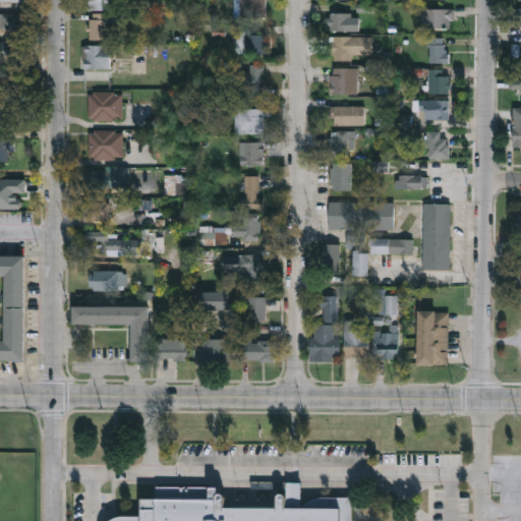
[(108,0),(108,9),(87,9),(87,0),(108,0)]
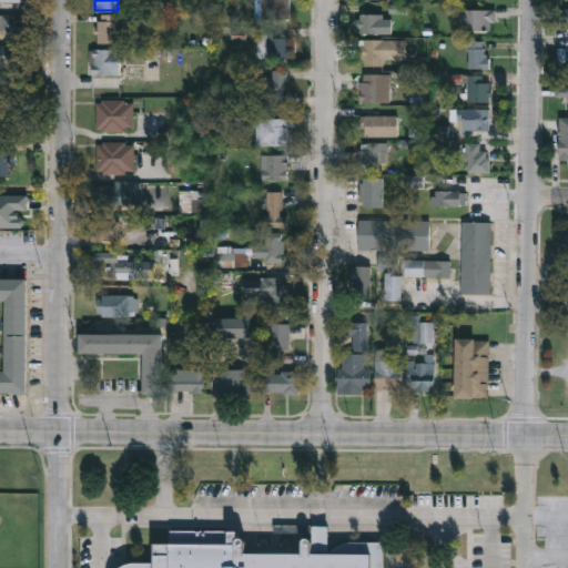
[(288,0),(288,19),(257,19),(257,0),(288,0)]
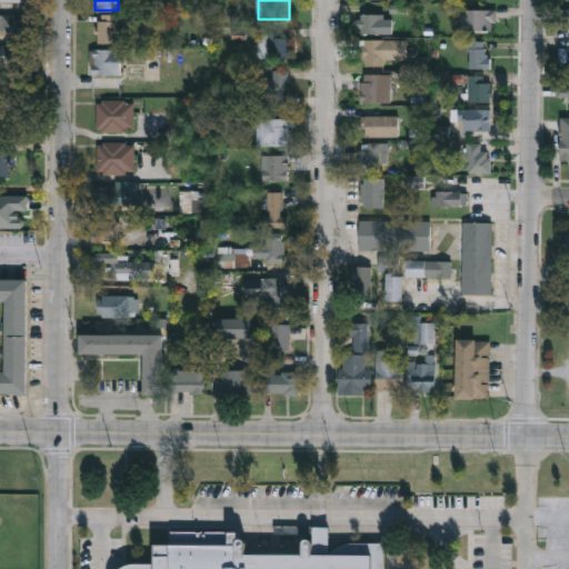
[(568,6),(568,27),(553,27),(553,6),(568,6)]
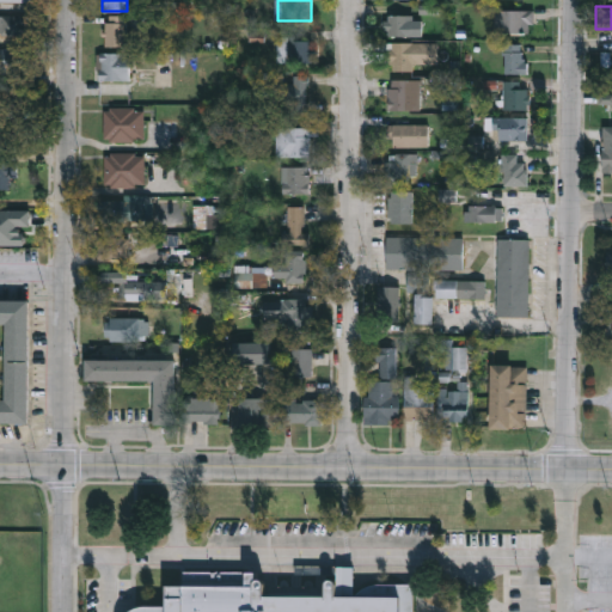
[(533,10),(532,32),(493,32),(493,10),(533,10)]
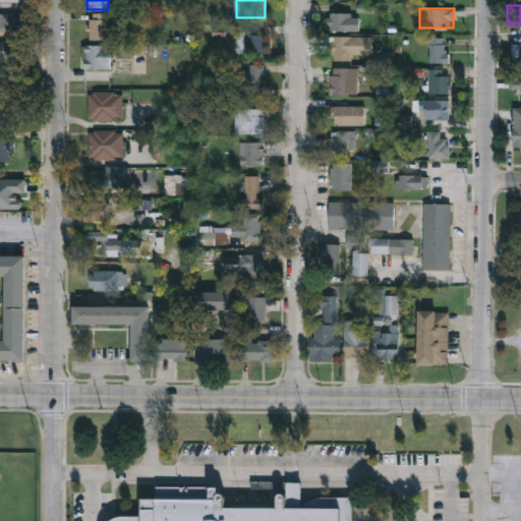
[(328,32),(328,12),(348,12),(348,32),(328,32)]
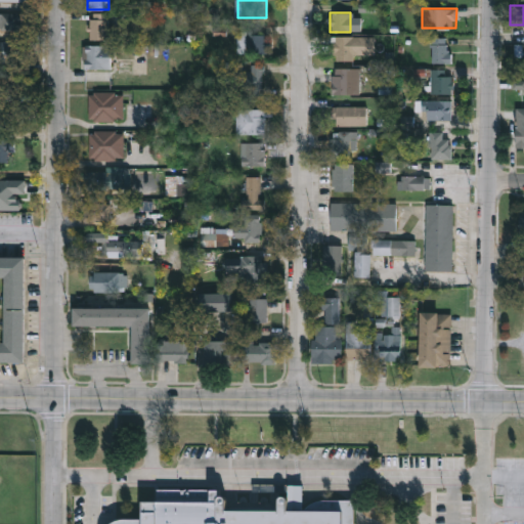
[(0,13),(22,13),(22,30),(0,30),(0,13)]
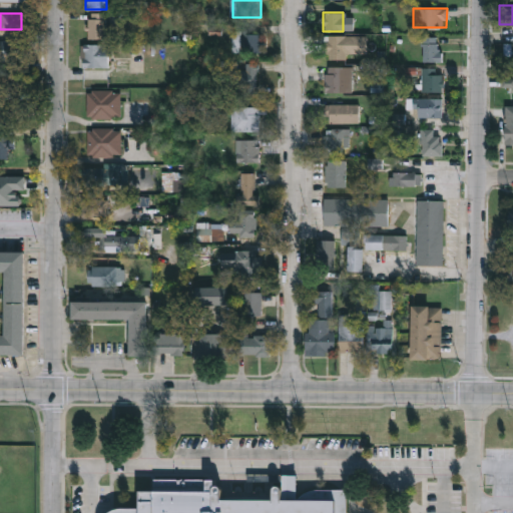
[(105,26),(112,26),(112,38),(86,38),(86,17),(105,17),(105,26)]
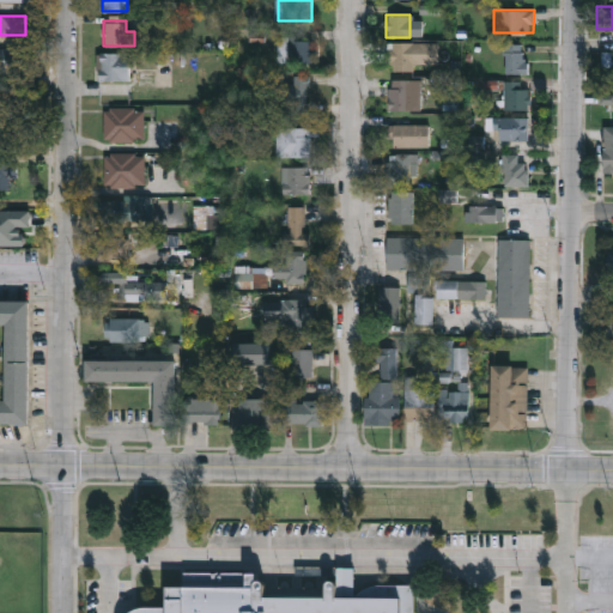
[(310,37),(310,62),(275,62),(275,37),(310,37)]
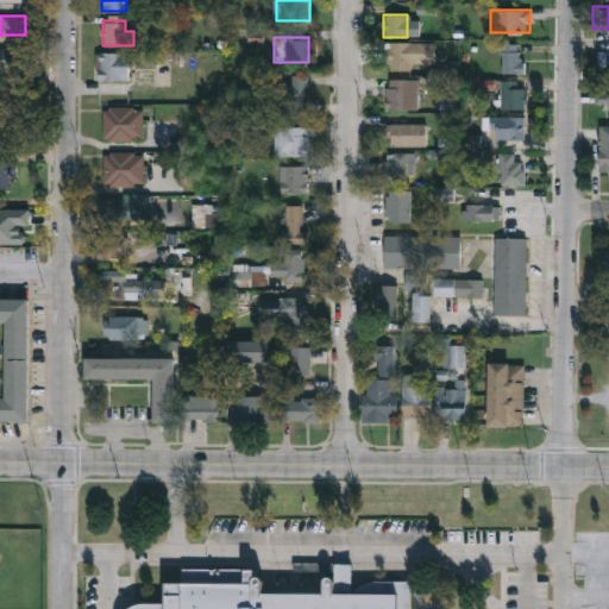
[(385,69),(385,42),(419,42),(419,69),(385,69)]
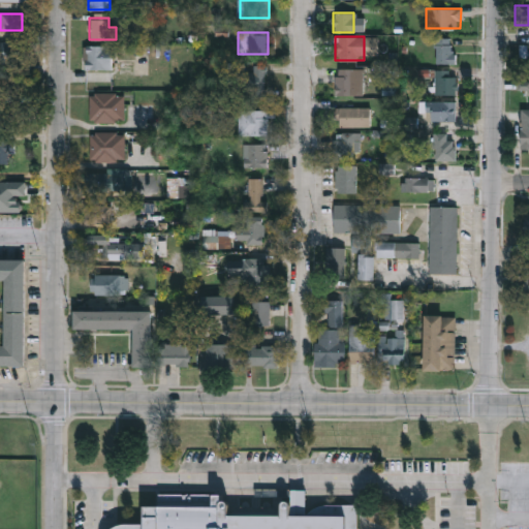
[(435,64),(435,37),(453,37),(453,64),(435,64)]
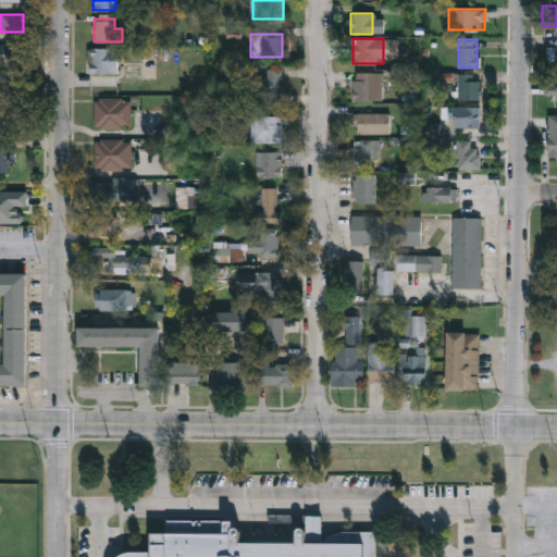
[(27,64),(0,64),(0,46),(27,46),(27,64)]
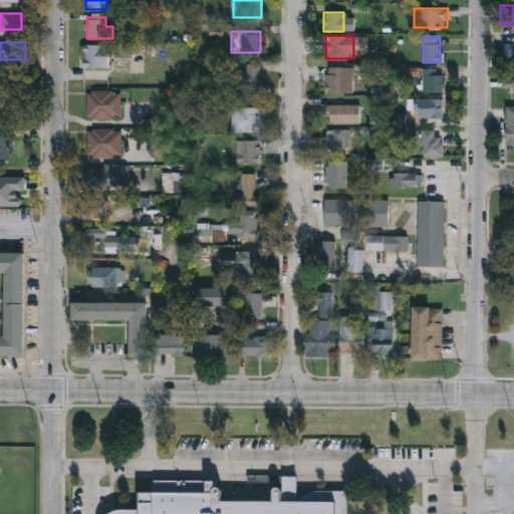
[(81,66),(81,43),(106,43),(106,66),(81,66)]
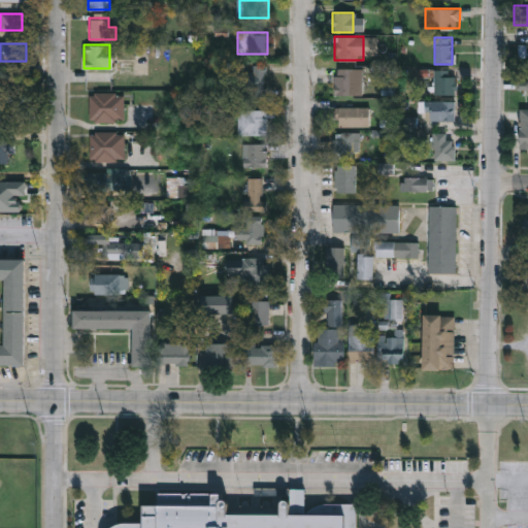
[(248,64),(264,64),(264,97),(248,97),(248,64)]
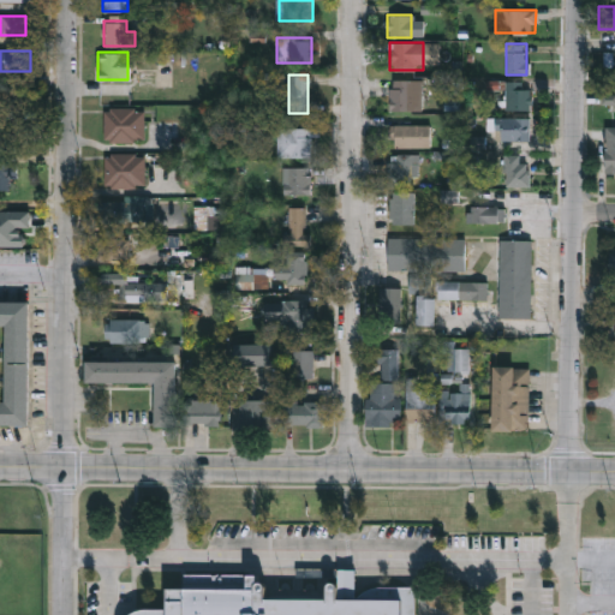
[(421,79),(421,111),(387,111),(387,79),(421,79)]
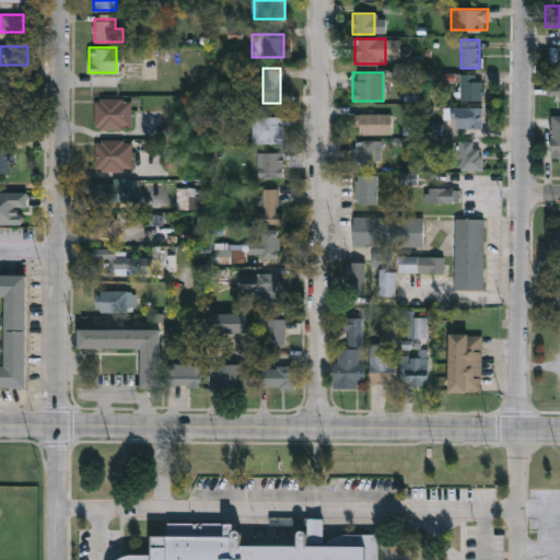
[(482,100),(459,100),(459,74),(482,74),(482,100)]
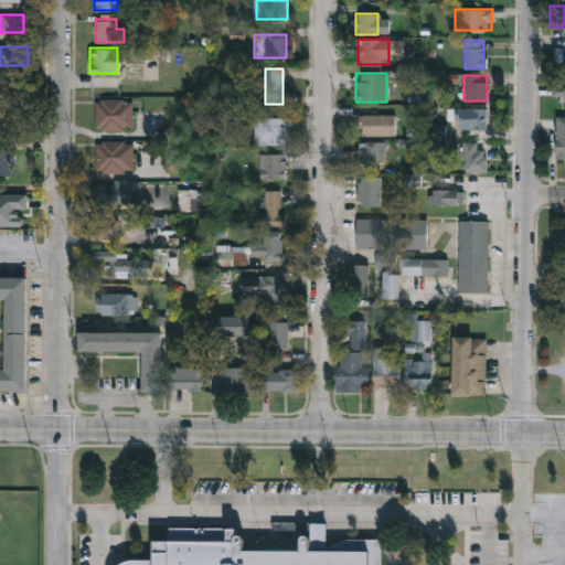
[(95,130),(95,99),(131,99),(131,130),(95,130)]
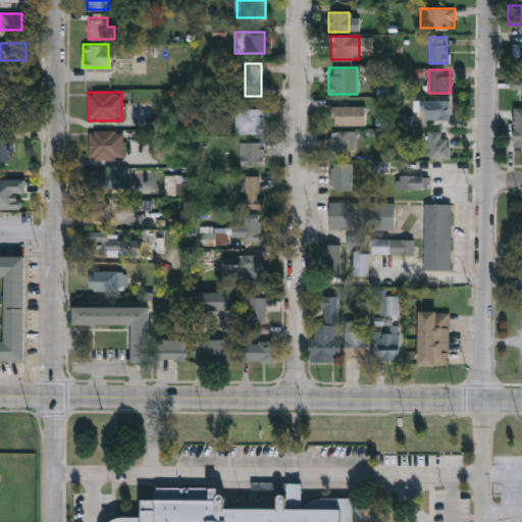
[(449,99),(449,119),(424,119),(424,99),(449,99)]
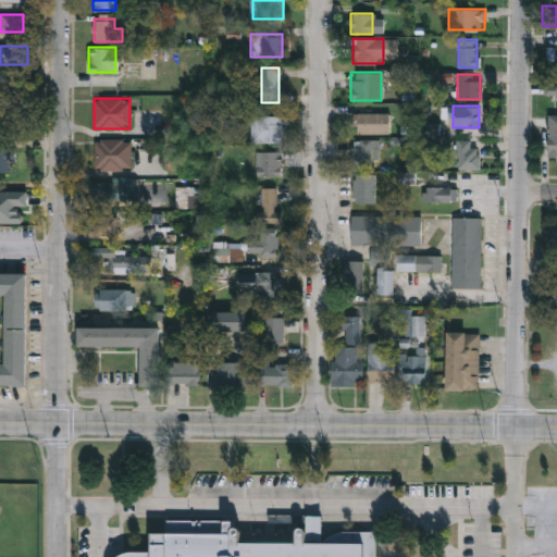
[(388,134),(351,134),(351,112),(388,112),(388,134)]
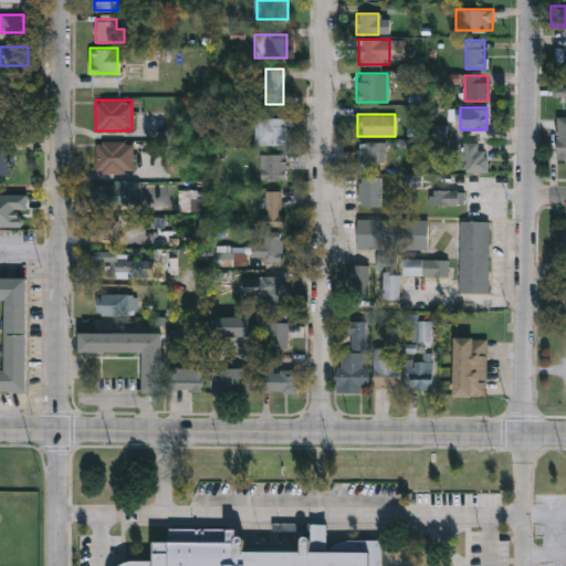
[(565,159),(556,159),(556,116),(565,116),(565,159)]
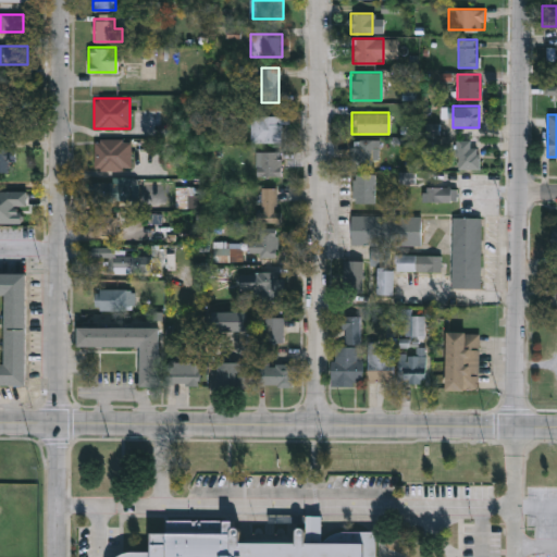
[(250,115),(282,115),(282,143),(250,143),(250,115)]
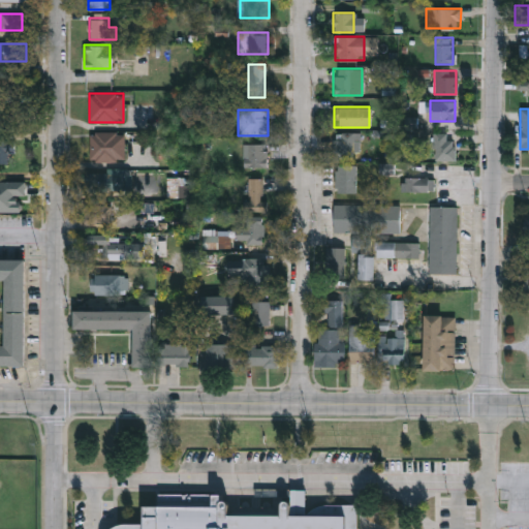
[(90,160),(90,133),(124,133),(124,160),(90,160)]
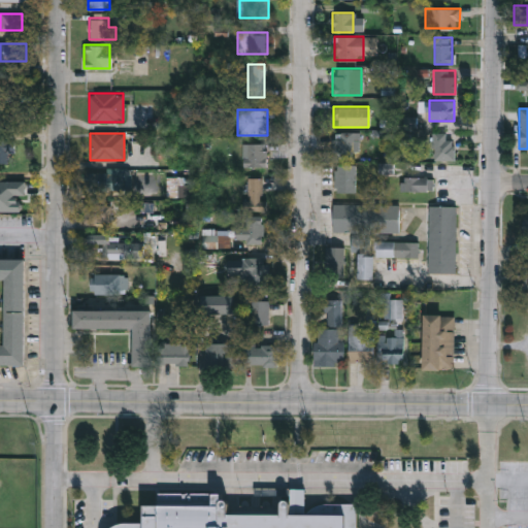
[(358,133),(358,157),(332,157),(332,133),(358,133)]
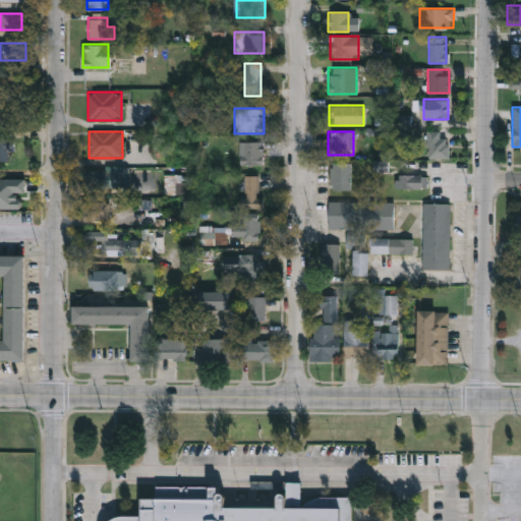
[(440,131),(440,137),(448,137),(448,158),(426,158),(426,131),(440,131)]
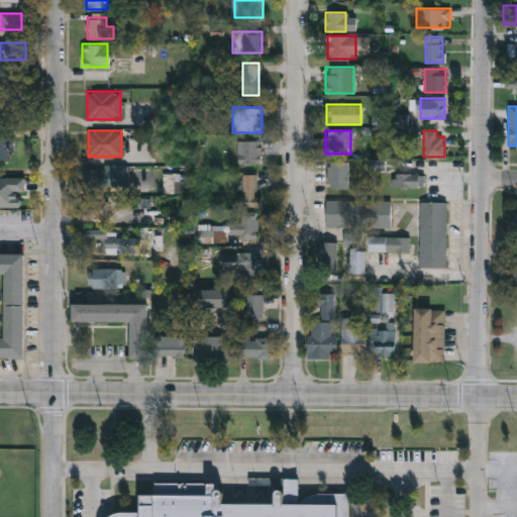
[(260,164),(237,164),(237,140),(260,140),(260,164)]
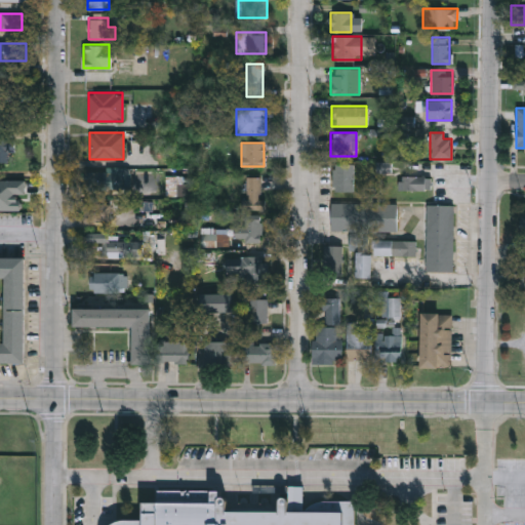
[(333,191),(333,163),(354,163),(354,191),(333,191)]
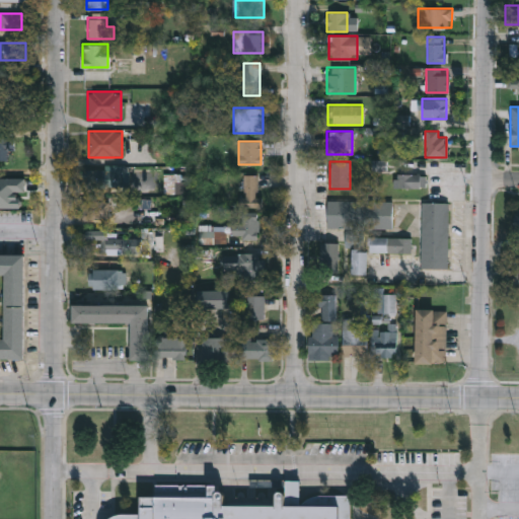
[(79,168),(121,168),(121,187),(79,187),(79,168)]
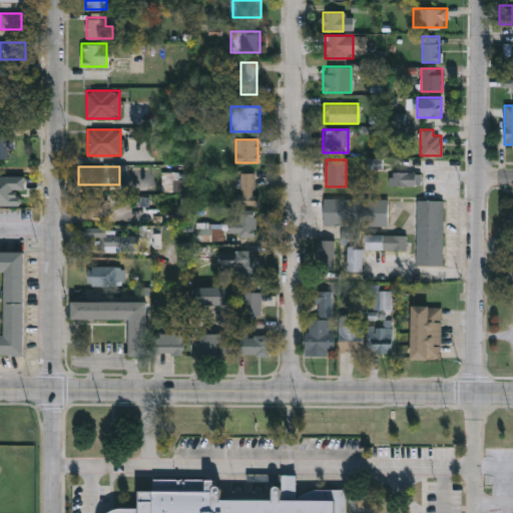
[(253,172),(253,194),(258,194),(258,204),(240,204),(240,172),(253,172)]
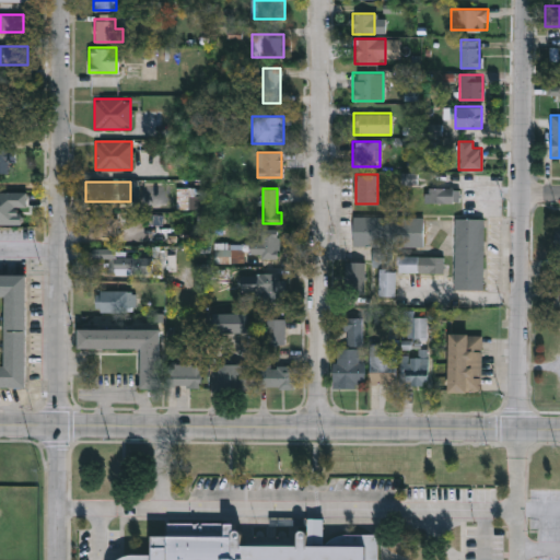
[(423,203),(423,188),(458,188),(458,203),(423,203)]
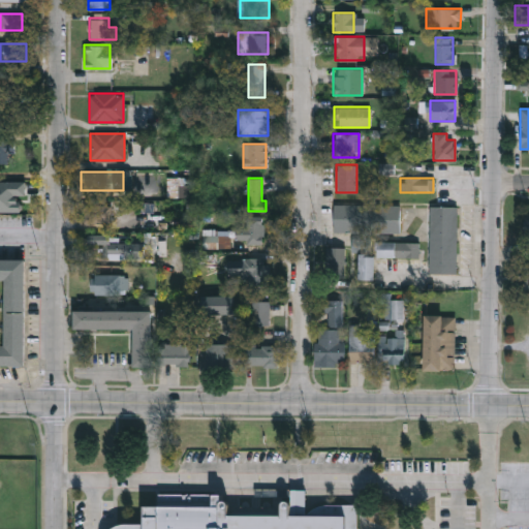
[(82,204),(111,204),(111,224),(82,224),(82,204)]
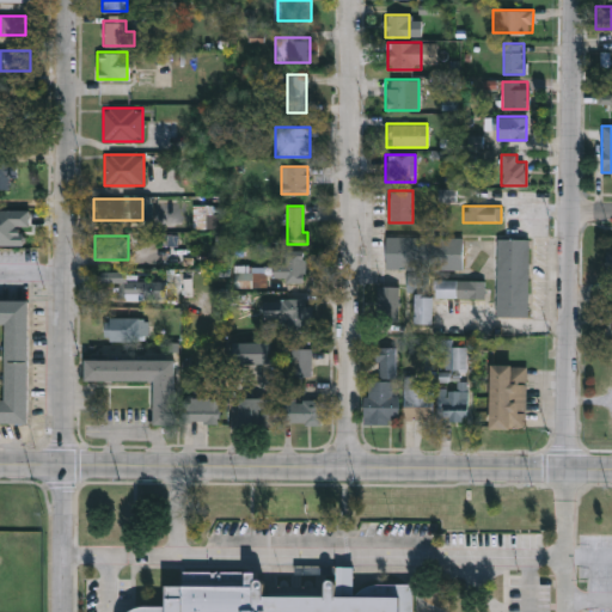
[(463,237),(463,269),(386,269),(386,237),(463,237)]
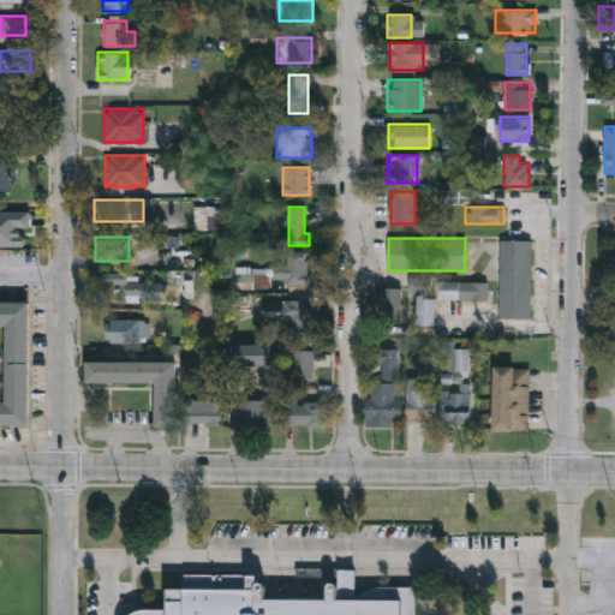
[(531,239),(531,317),(499,317),(499,239),(531,239)]
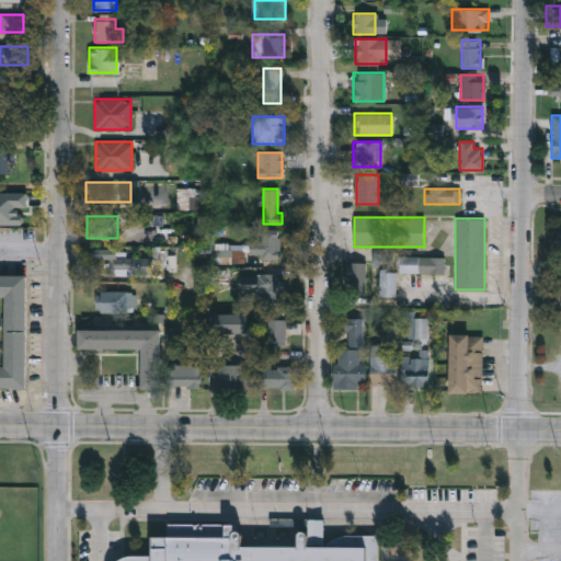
[(279,259),(261,259),(261,253),(250,253),(250,242),(261,242),(261,229),(279,229),(279,259)]
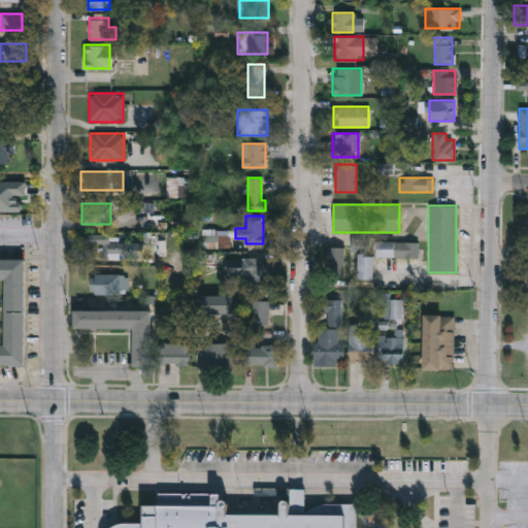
[(358,251),(352,251),(352,237),(373,237),(372,278),(357,278),(358,251)]
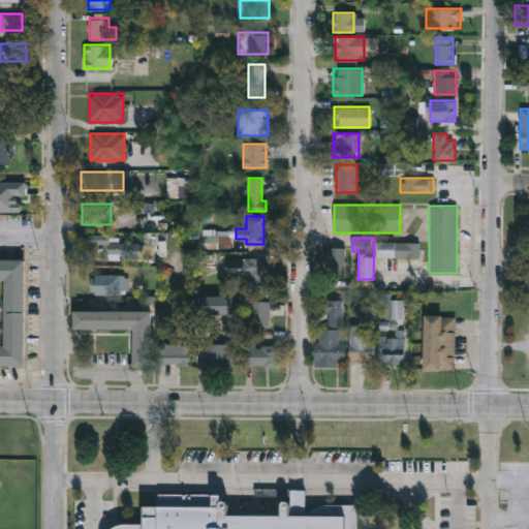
[(88,240),(145,240),(145,258),(104,258),(104,244),(88,244),(88,240)]
